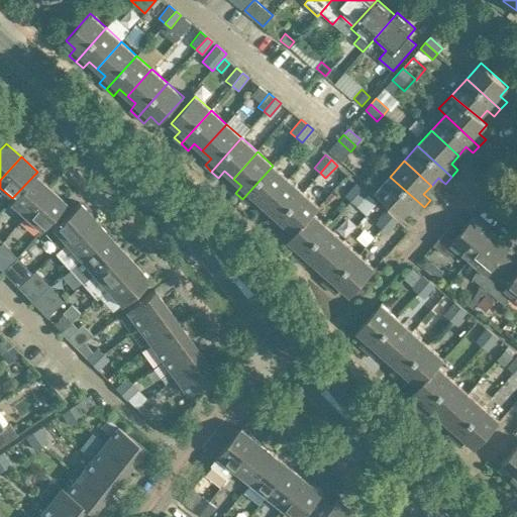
[(264,206),(288,179),(273,166),(242,199),(249,205),(255,198),(264,206)]
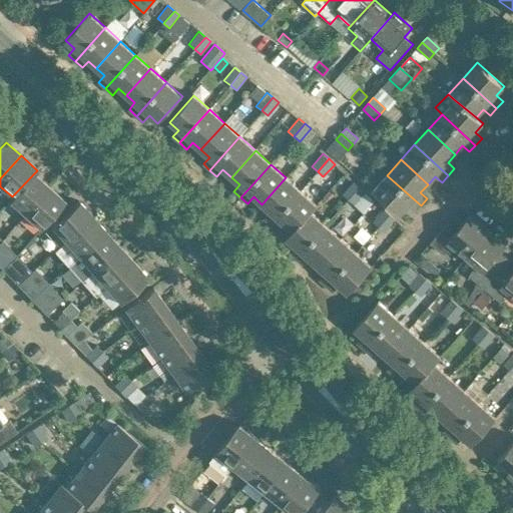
[(24,215),(49,187),(34,173),(12,196),(8,200),(24,215)]
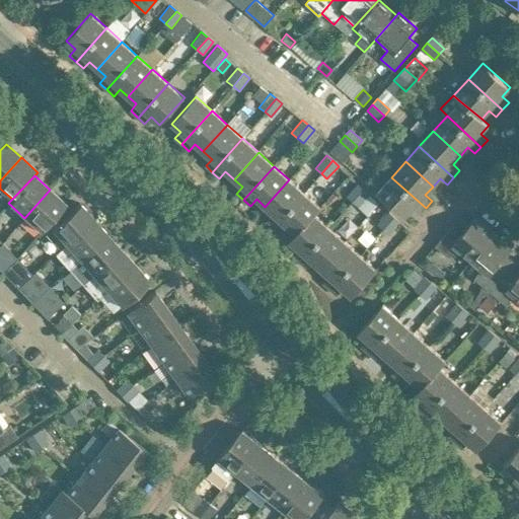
[(426,208),(391,177),(377,193),(404,218),(413,209),(420,215),(426,208)]
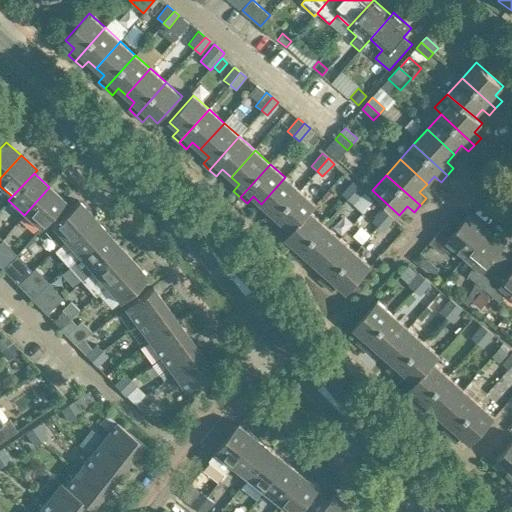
[(270,224),(300,191),(285,177),(261,204),(269,211),(263,218),(270,224)]
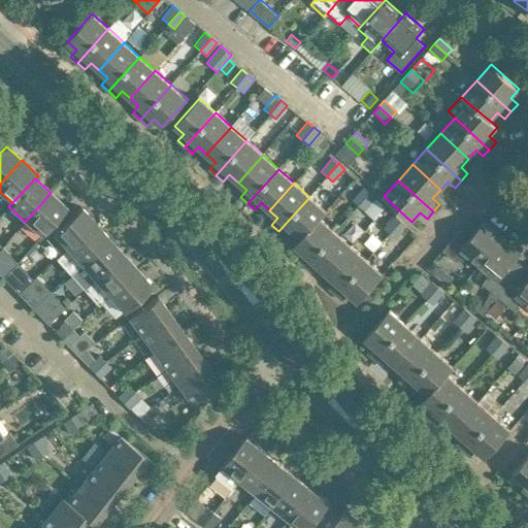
[(359,205),(370,192),(364,187),(353,199),(359,205)]
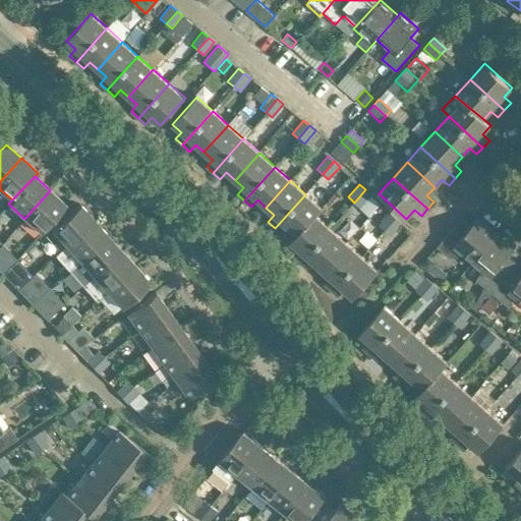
[(359,208),(371,194),(365,189),(354,203),(359,208)]
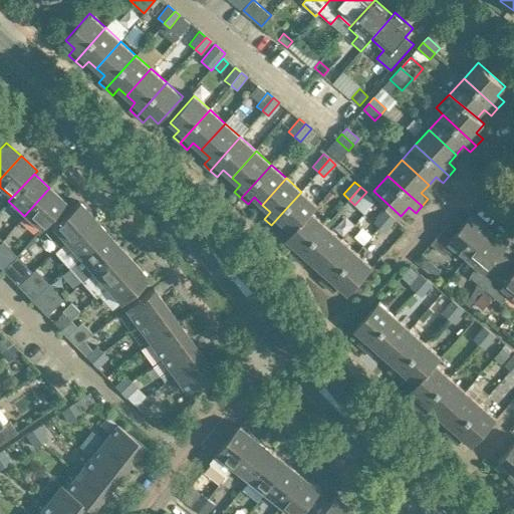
[(40,229),(65,201),(49,188),(24,216),(40,229)]
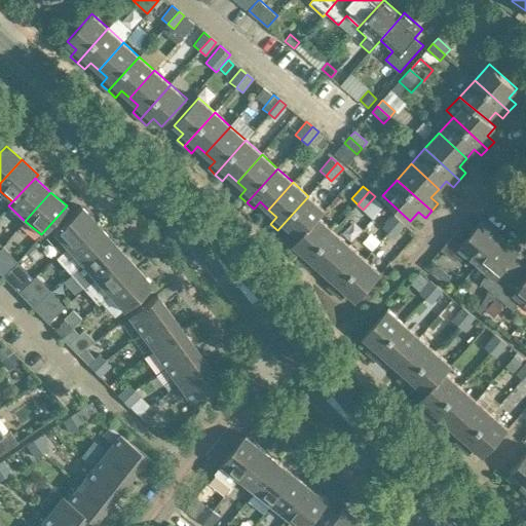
[(324,210),(308,196),(277,230),(285,236),(291,230),(299,237),(317,216),(324,210)]
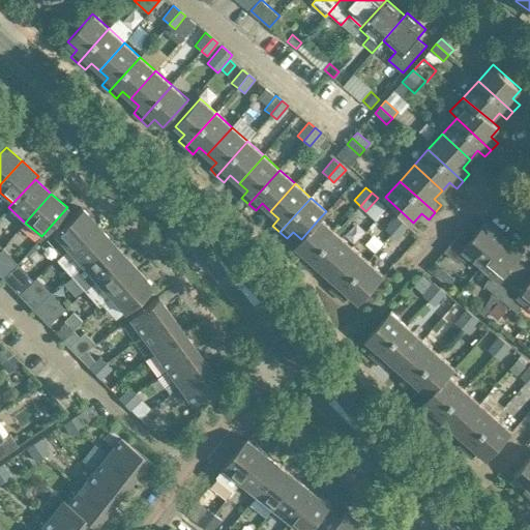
[(66,248),(95,223),(81,207),(53,233),(61,242),(53,249),(60,257),(67,249),(66,248)]
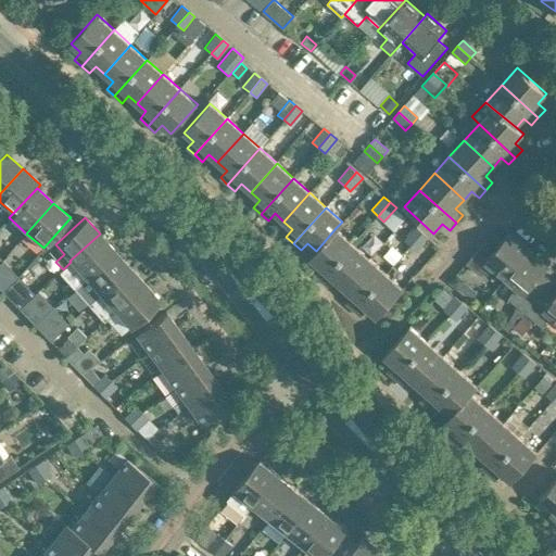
[(411,244),(422,231),(416,226),(404,239),(411,244)]
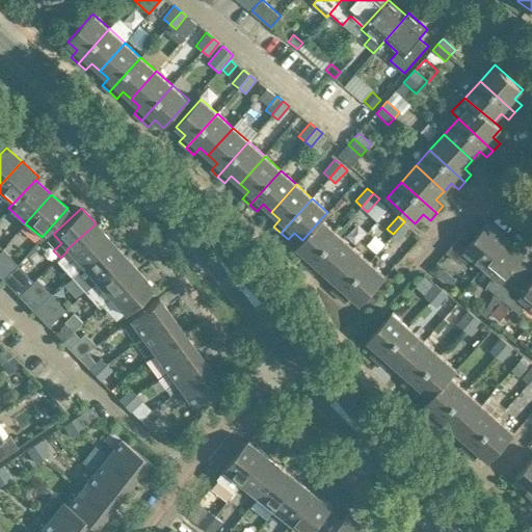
[(307,268),(338,233),(321,218),(302,240),(296,246),(306,255),(299,262),(307,268)]
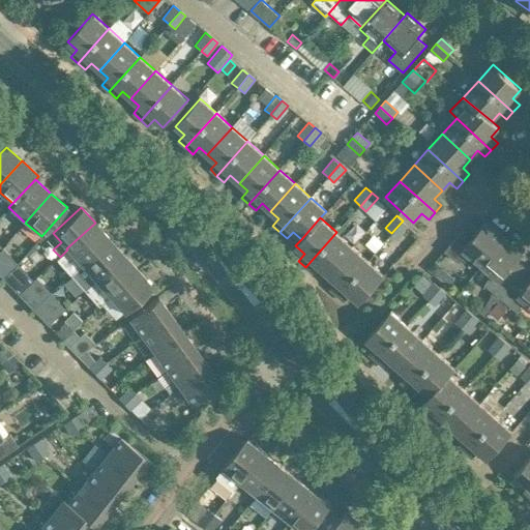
[(398,239),(409,226),(403,221),(391,233),(398,239)]
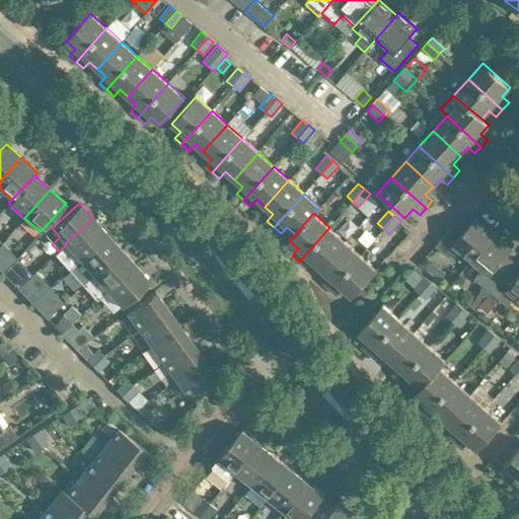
[(70,269),(107,234),(93,218),(65,243),(66,244),(59,251),(55,254),(70,269)]
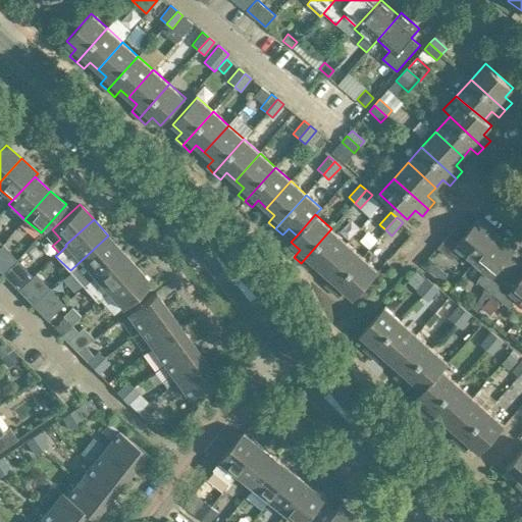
[(474,261),(497,235),(478,219),(464,236),(455,227),(438,248),(450,258),(455,252),(461,258),(465,253),(474,261)]
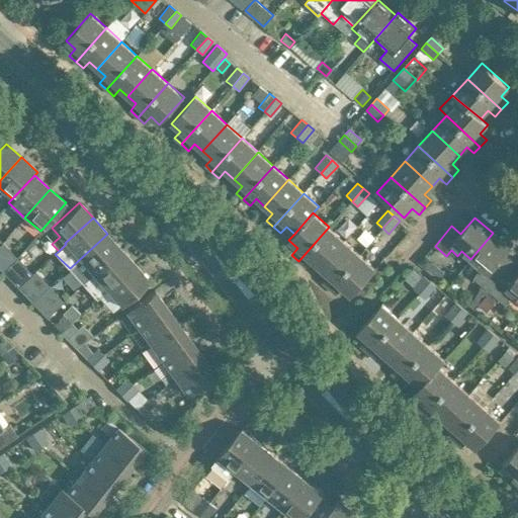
[(320,268),(344,241),(329,227),(298,261),(306,267),(312,261),(320,268)]
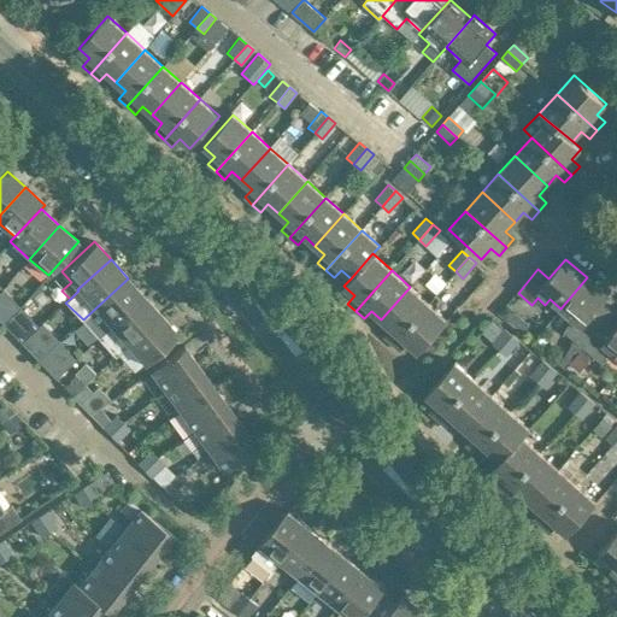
[(611,313),(601,305),(609,295),(587,277),(560,309),(574,321),(564,331),(582,347),(611,313)]
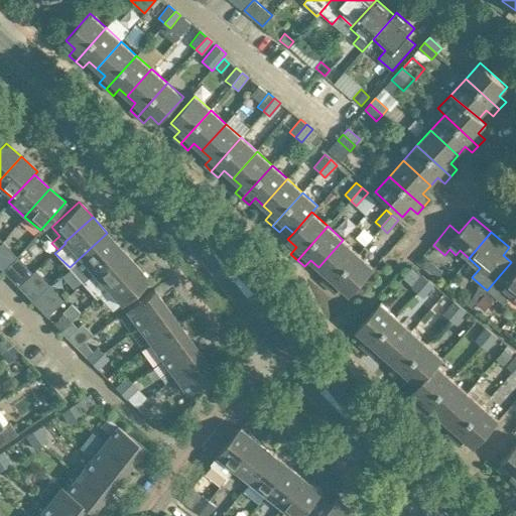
[(83,282),(120,248),(107,233),(70,267),(83,282)]
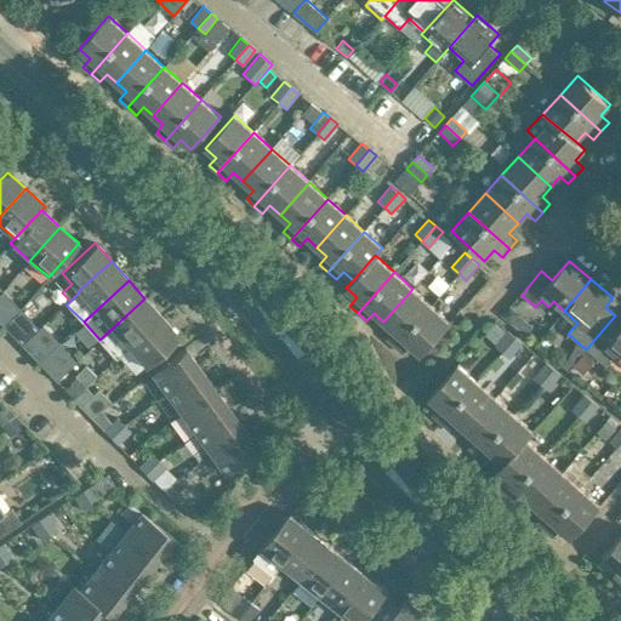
[(394,346),(431,306),(412,289),(383,322),(393,331),(386,339),(394,346)]
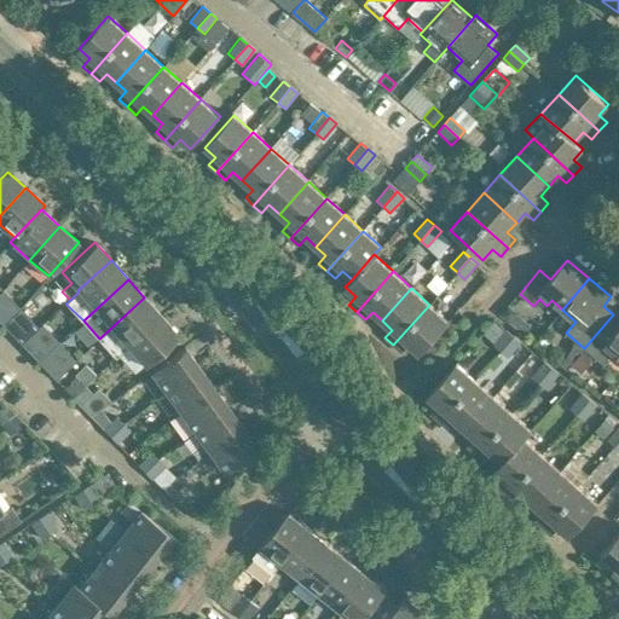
[(22,308),(3,289),(0,290),(0,322),(4,325),(16,313),(22,308)]
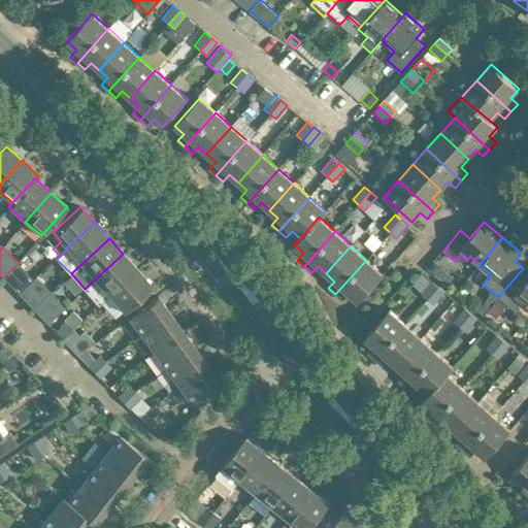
[(109,295),(137,269),(123,254),(85,289),(99,304),(109,295)]
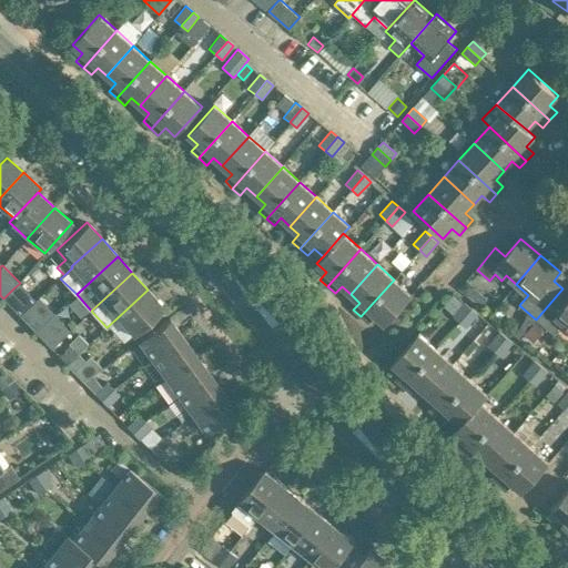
[(32,300),(50,314),(68,294),(50,279),(32,300)]
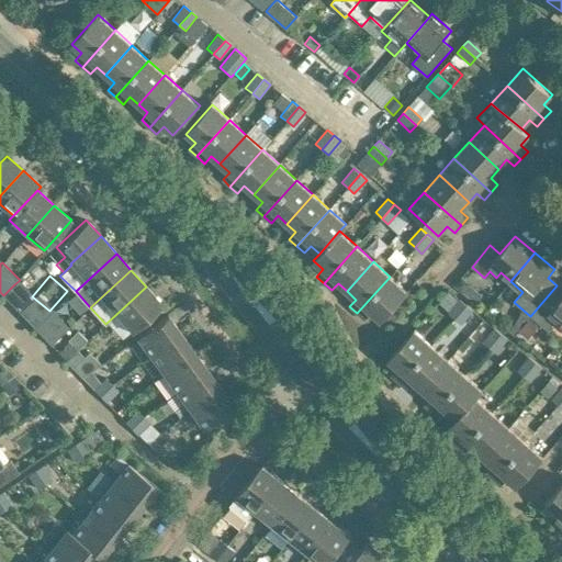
[(381,322),(407,292),(390,277),(357,313),(364,321),(371,313),(381,322)]
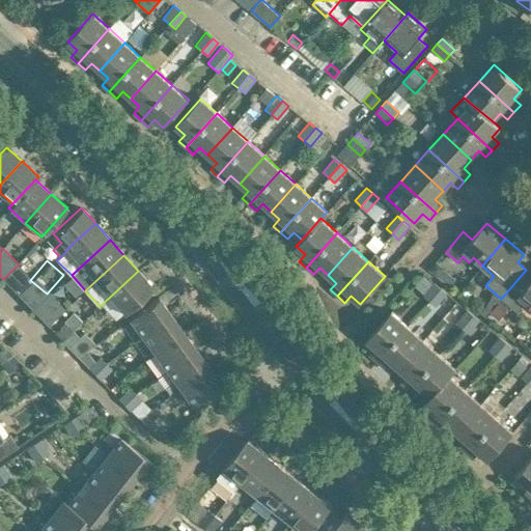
[(20,276),(14,269),(3,279),(9,285),(20,276)]
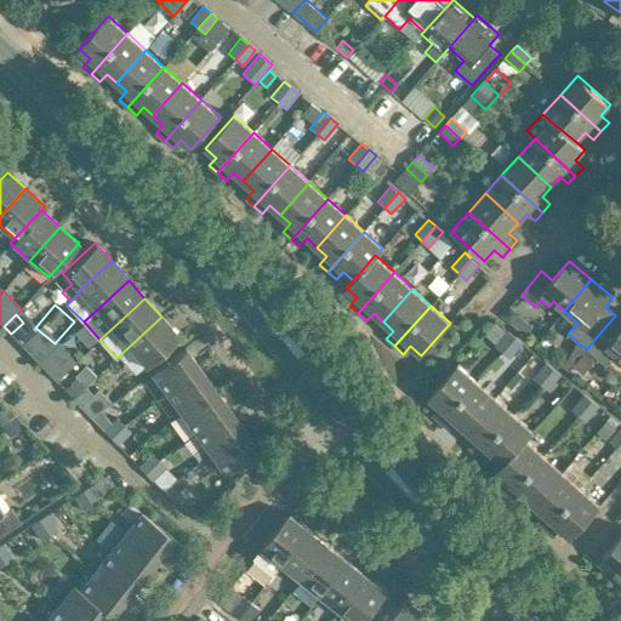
[(620,320),(615,315),(586,349),(607,366),(617,355),(620,358),(620,320)]
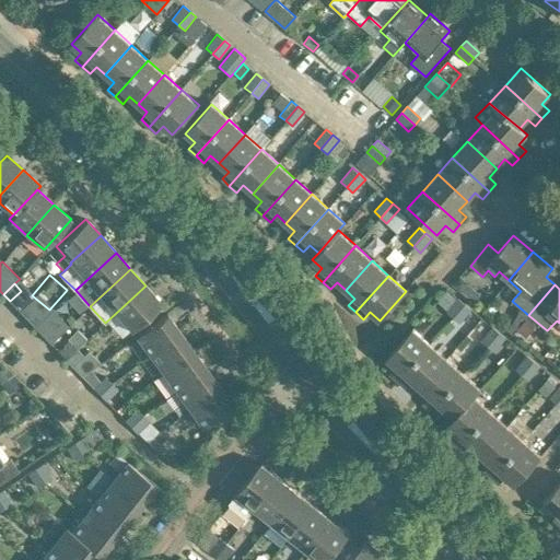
[(131,330),(162,304),(146,286),(116,313),(131,330)]
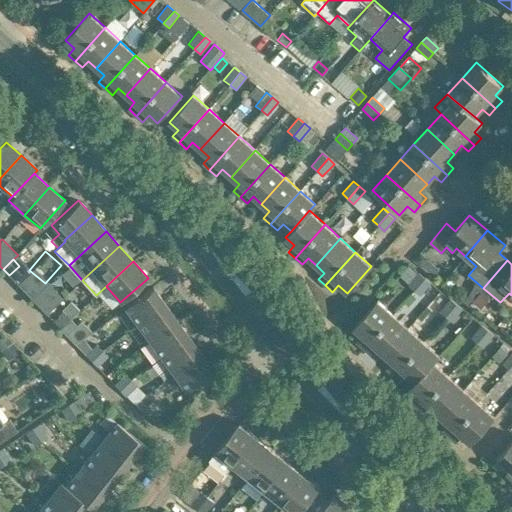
[(415,290),(425,277),(419,273),(409,285),(415,290)]
